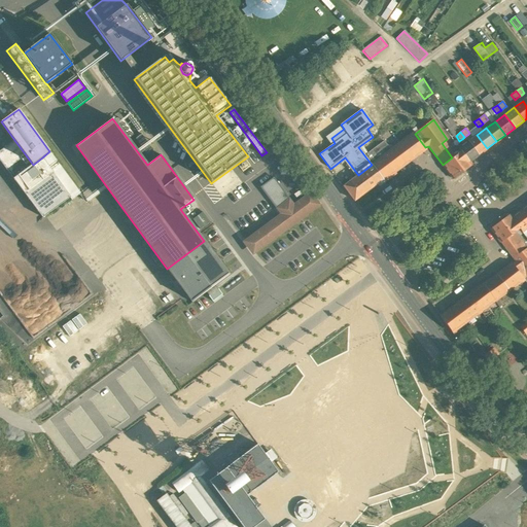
[(415,134),(399,144),(411,159),(412,157),(414,157),(418,154),(418,153),(425,147),(415,134)]
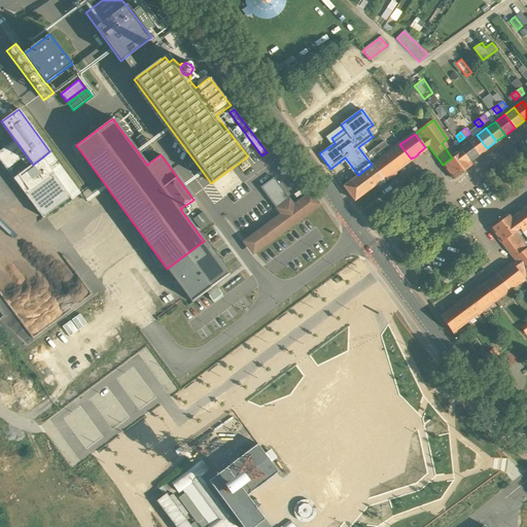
[(487,148),(477,135),(467,141),(478,154),(487,148)]
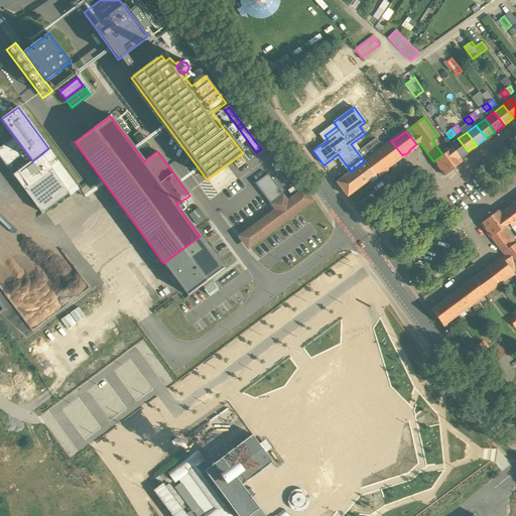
[(14,137),(0,147),(0,157),(13,175),(13,174),(32,161),(14,137)]
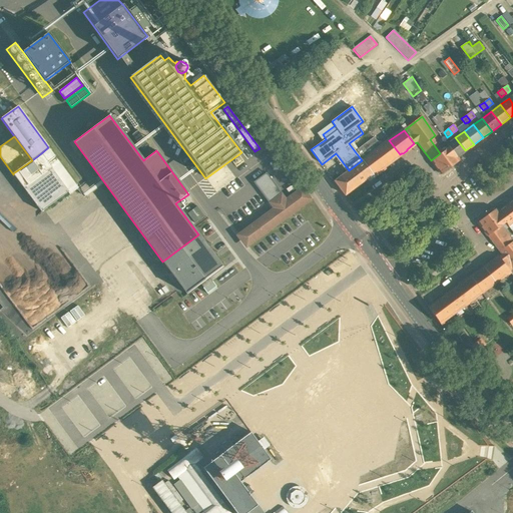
[(455,137),(446,144),(449,147),(456,157),(465,150),(455,137)]
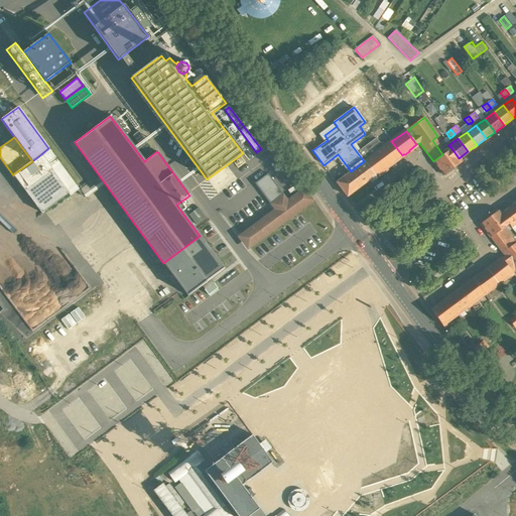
[(391,141),(364,161),(375,175),(378,173),(379,175),(387,170),(385,168),(396,160),(397,160),(400,158),(401,156),(402,155),(391,141)]
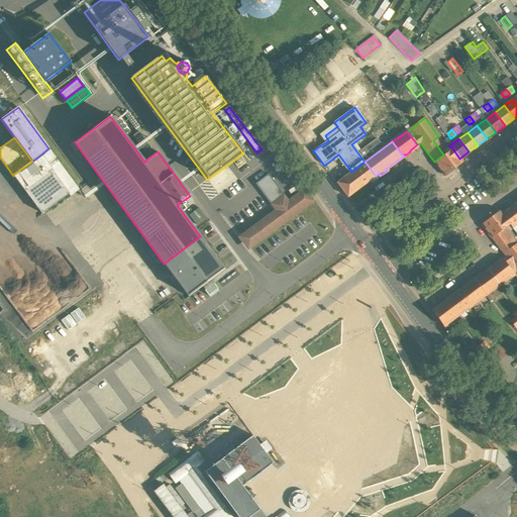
[(48,148),(41,154),(48,164),(56,158),(48,148)]
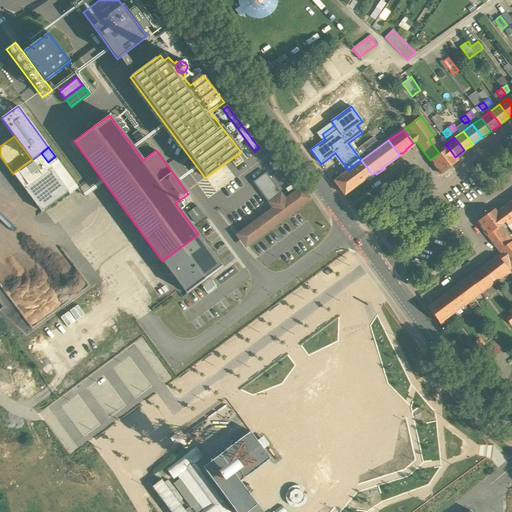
[(455,157),(448,147),(439,153),(449,167),(458,161),(455,157)]
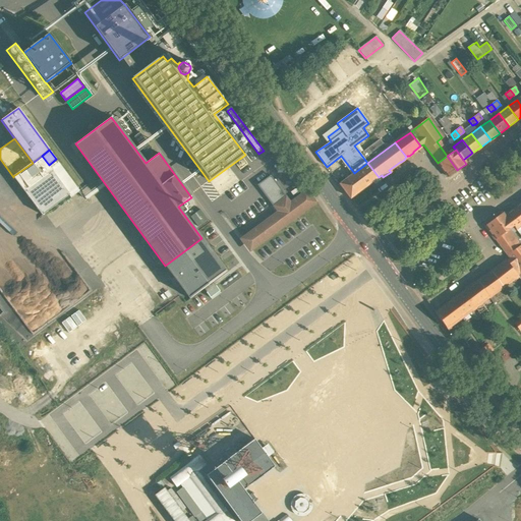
[(42,156),(33,163),(13,176),(24,191),(52,171),(53,170),(49,165),(42,156)]
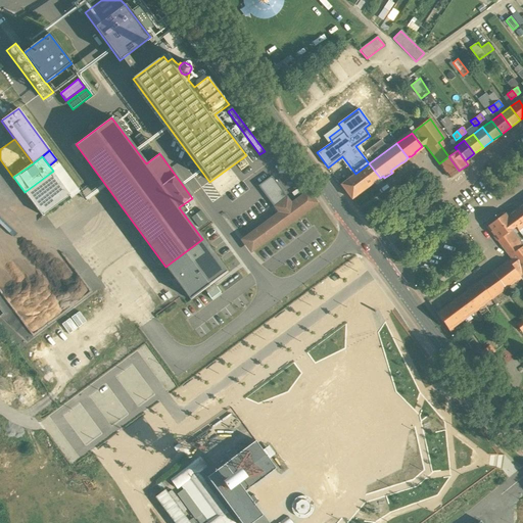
[(448,156),(439,163),(449,178),(459,171),(448,156)]
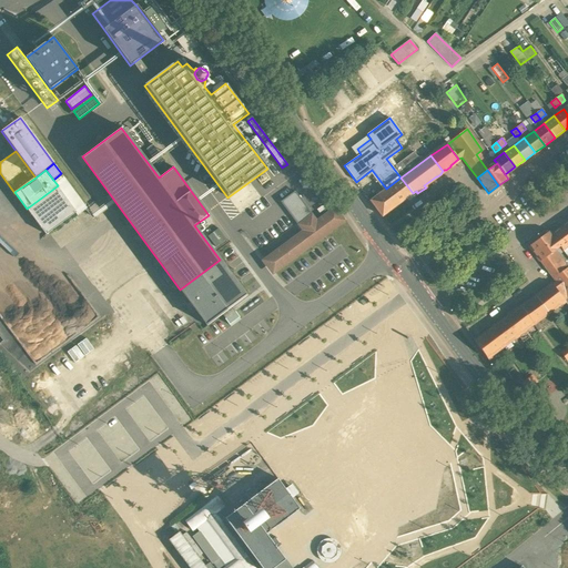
[(87,209),(61,173),(53,180),(58,185),(57,186),(75,213),(77,215),(87,209)]
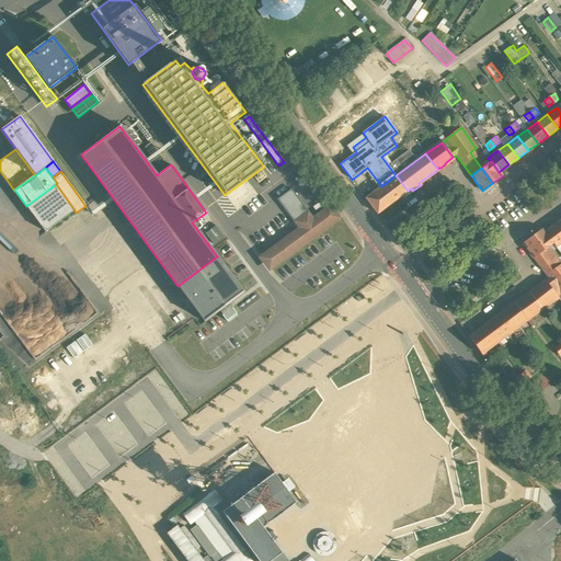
[(396,175),(381,186),(392,203),(401,196),(402,198),(409,194),(408,191),(396,175)]
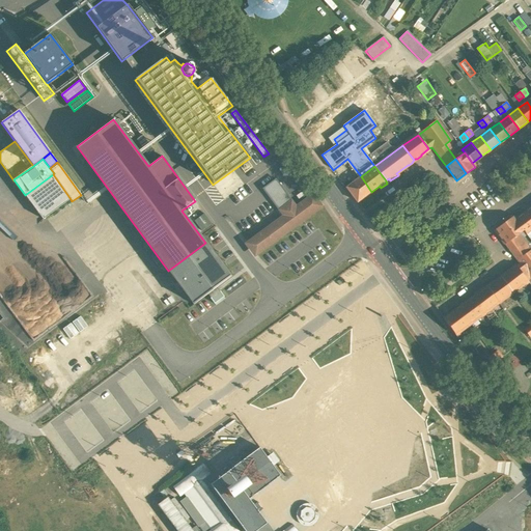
[(53,174),(25,195),(43,220),(71,199),(53,174)]
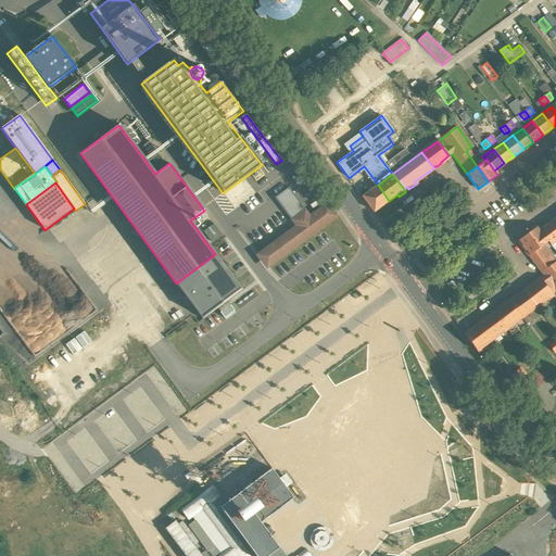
[(374,212),(389,201),(378,185),(363,197),(374,212)]
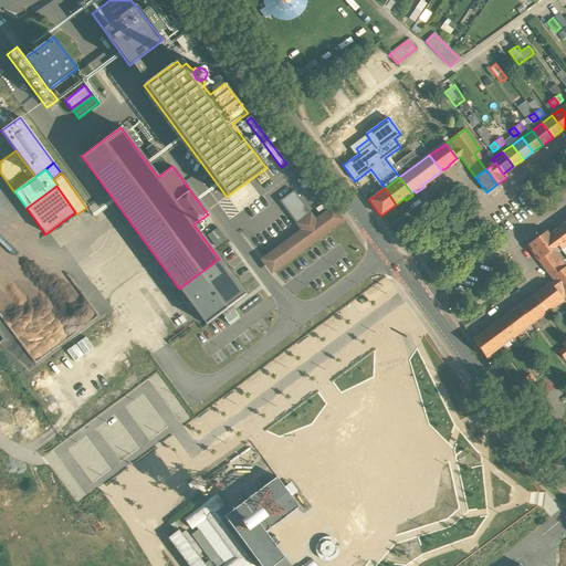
[(302,230),(264,259),(272,269),(341,218),(333,208),(314,221),(293,192),(281,201),(302,230)]
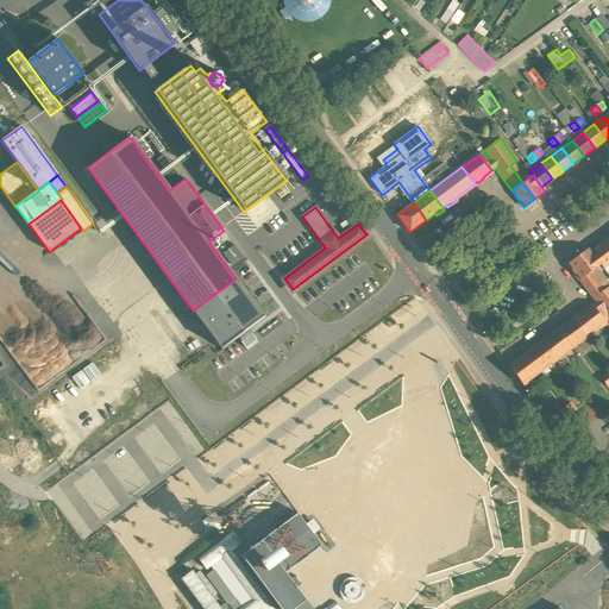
[(608,253),(601,244),(591,252),(600,264),(602,268),(608,262),(608,253)]
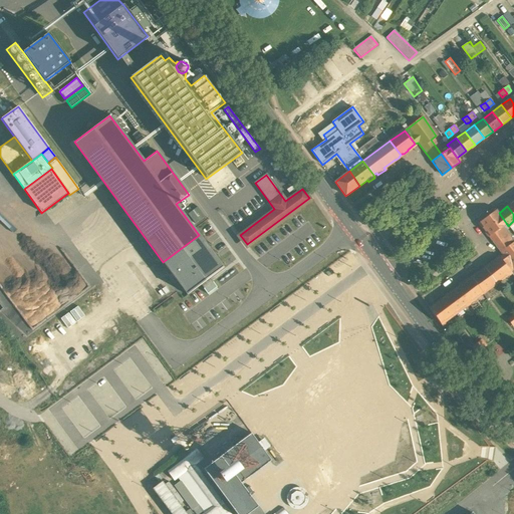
[(499,213),(496,209),(487,216),(497,229),(502,226),(506,223),(499,213)]
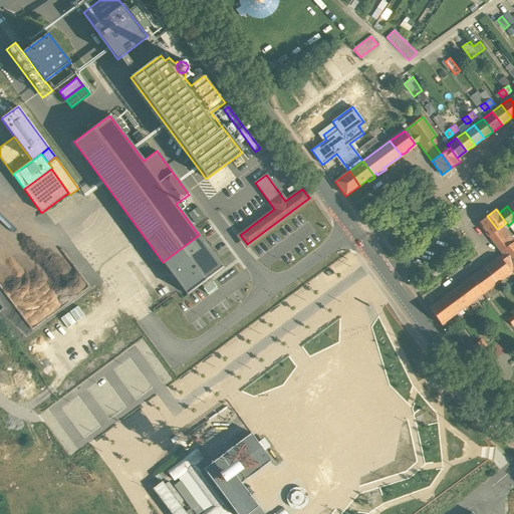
[(487,216),(478,223),(488,236),(497,229),(487,216)]
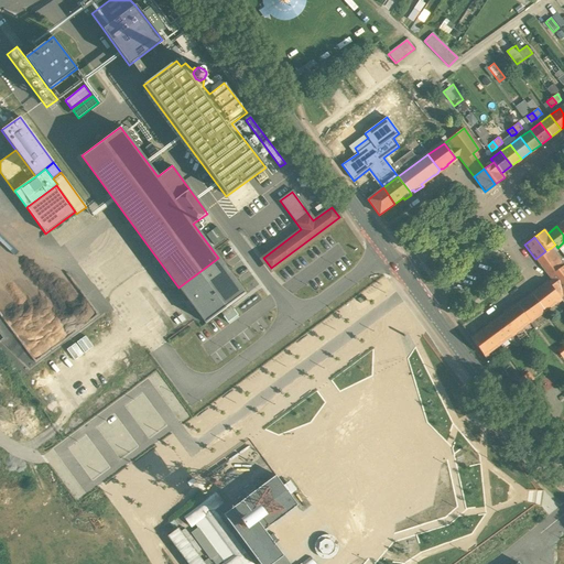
[(562,263),(551,248),(545,251),(535,259),(551,280),(548,282),(560,297),(563,304),(563,275),(557,267),(562,263)]
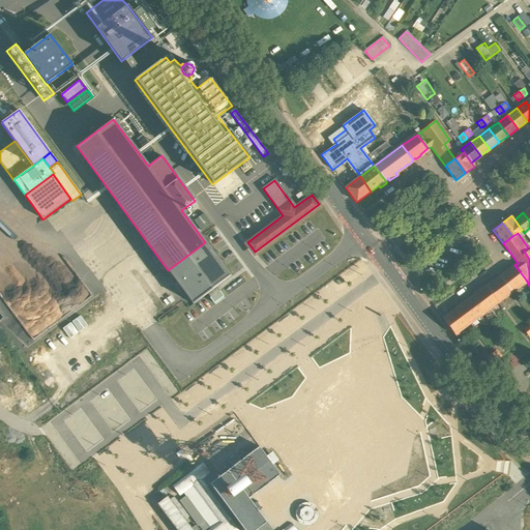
[(205,242),(168,270),(194,303),(207,293),(210,297),(218,291),(216,288),(231,276),(230,276),(214,255),(216,254),(213,249),(211,251),(205,242)]
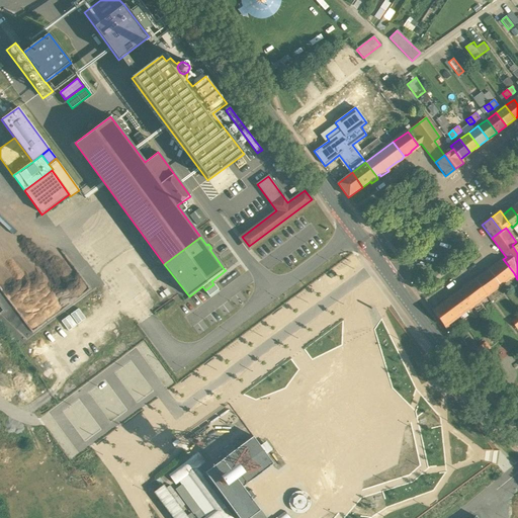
[(496,264),(494,264),(490,267),(490,269),(489,270),(499,284),(514,273),(503,259),(496,264)]
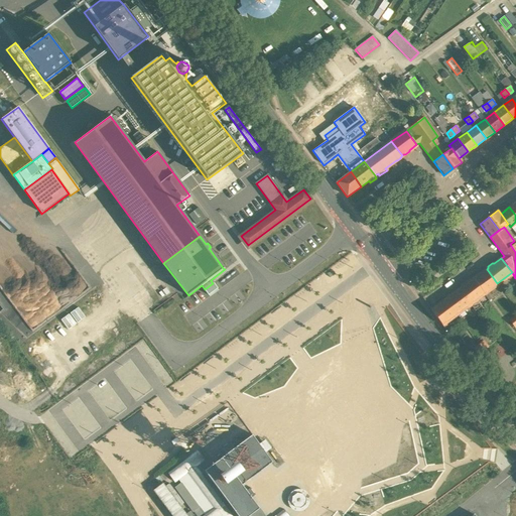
[(487,269),(473,279),(484,293),(497,283),(487,269)]
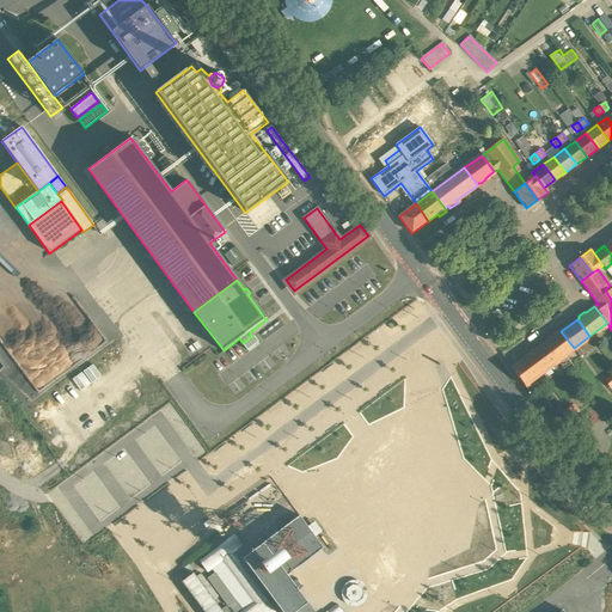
[(557,334),(555,331),(545,338),(548,341),(544,343),(557,361),(574,348),(561,331),(557,334)]
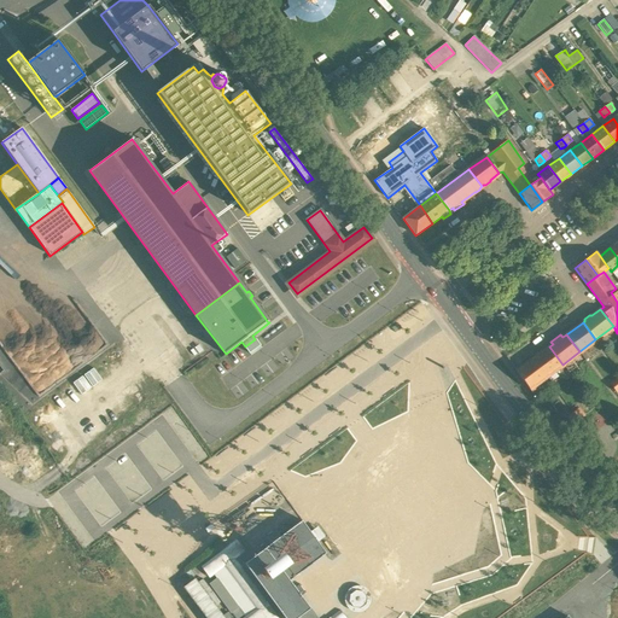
[(542,353),(540,353),(535,356),(534,359),(534,360),(546,377),(563,365),(549,347),(542,353)]
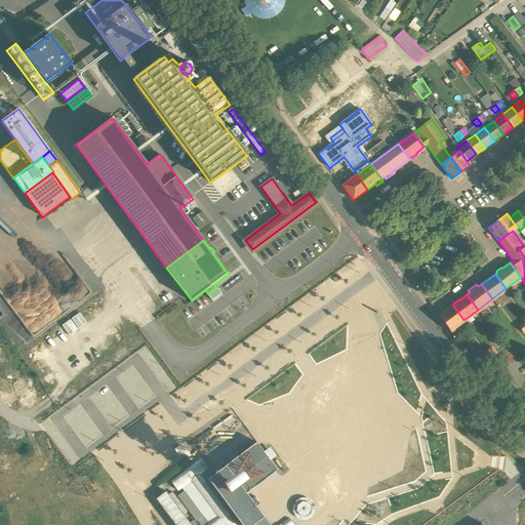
[(492,298),(478,310),(483,316),(497,306),(492,298)]
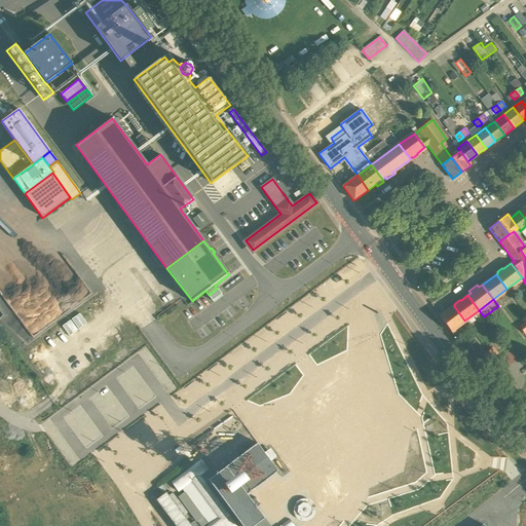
[(453,306),(450,306),(447,309),(446,311),(440,316),(450,331),(464,321),(454,306),(453,306)]
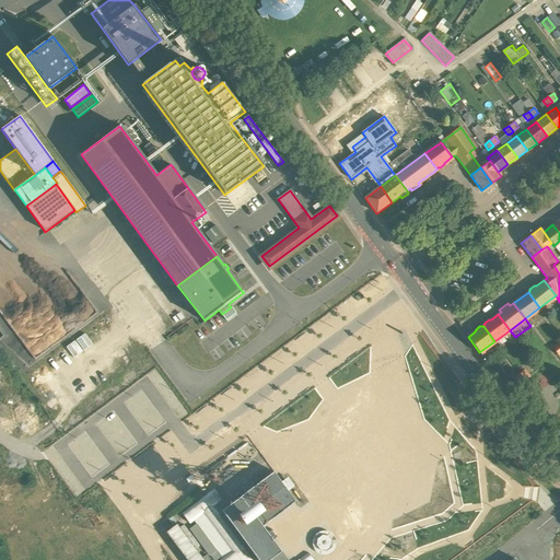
[(529,376),(524,370),(518,374),(524,381),(529,376)]
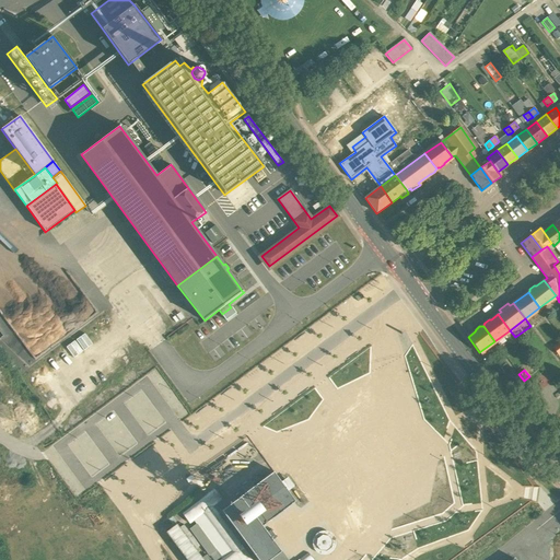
[(518,374),(513,377),(518,385),(524,381),(518,374)]
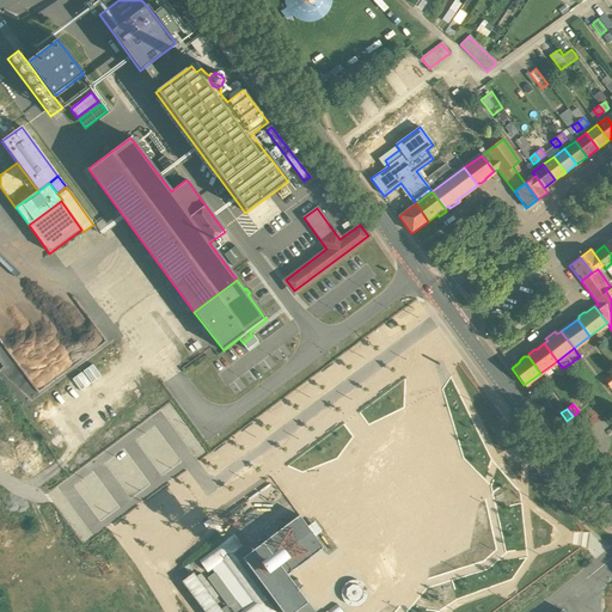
[(299,515),(243,558),(282,611),(294,611),(307,603),(287,575),(323,548),(316,537),(307,527),(299,515)]
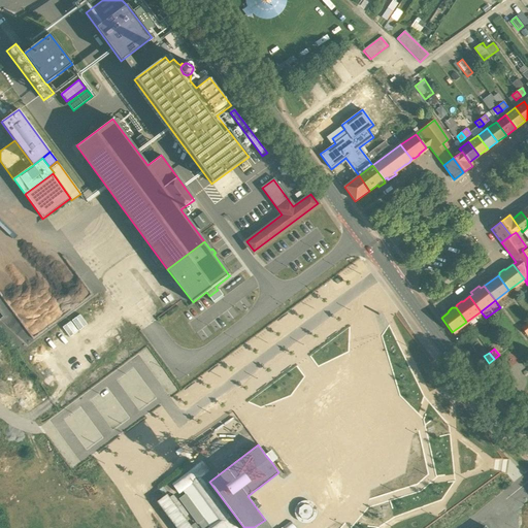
[(271,451),(265,455),(272,463),(278,459),(271,451)]
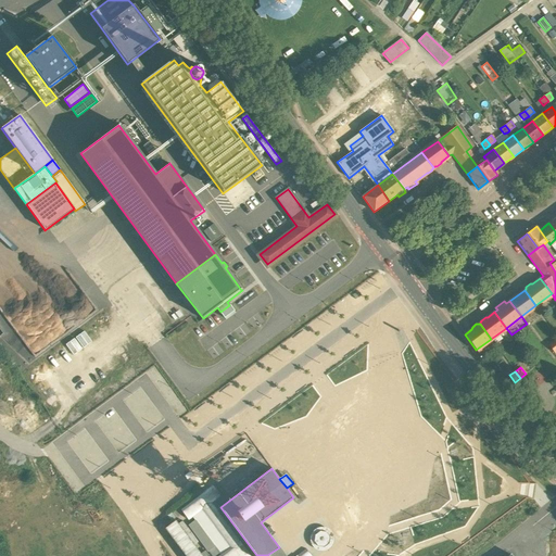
[(240,540),(212,503),(220,496),(220,492),(216,487),(213,485),(180,509),(189,520),(193,517),(220,554),(217,555),(250,555),(240,541),(240,540)]
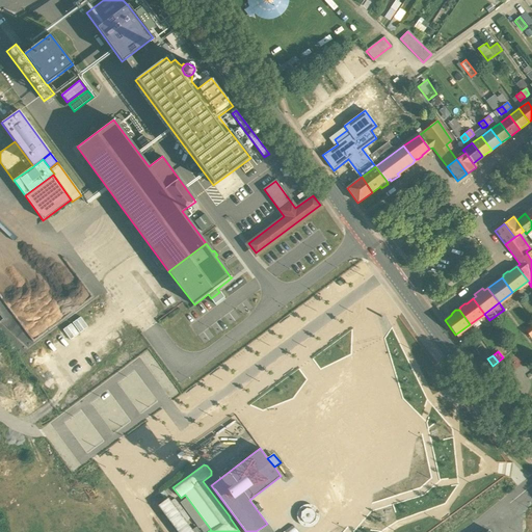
[(193,531),(167,498),(157,505),(177,531),(193,531)]
